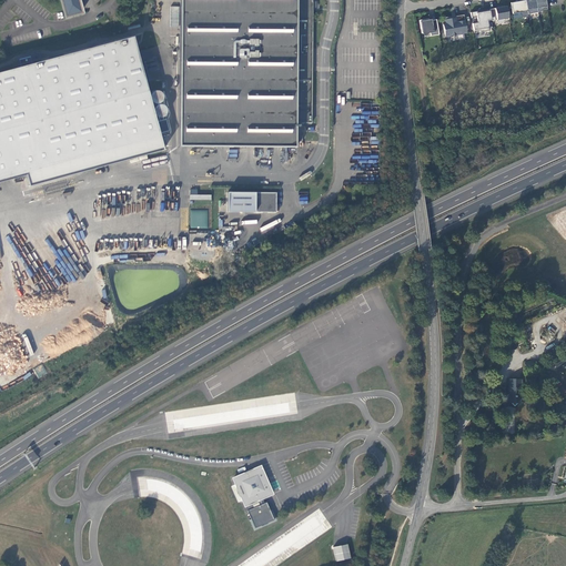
[(80,11),(77,0),(56,0),(59,11),(61,18),(80,11)]
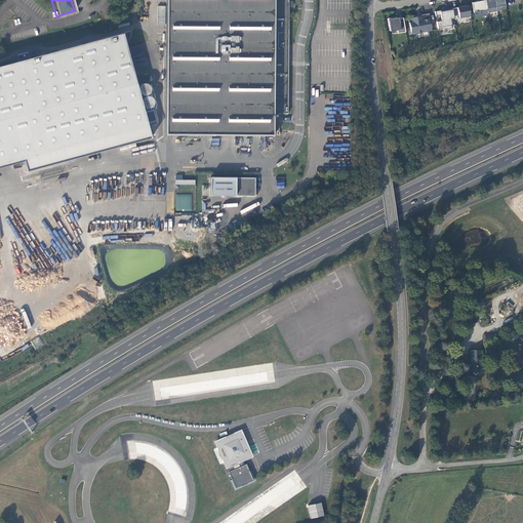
[(166,0),(165,133),(273,134),(274,113),(288,113),(289,0),(166,0)]
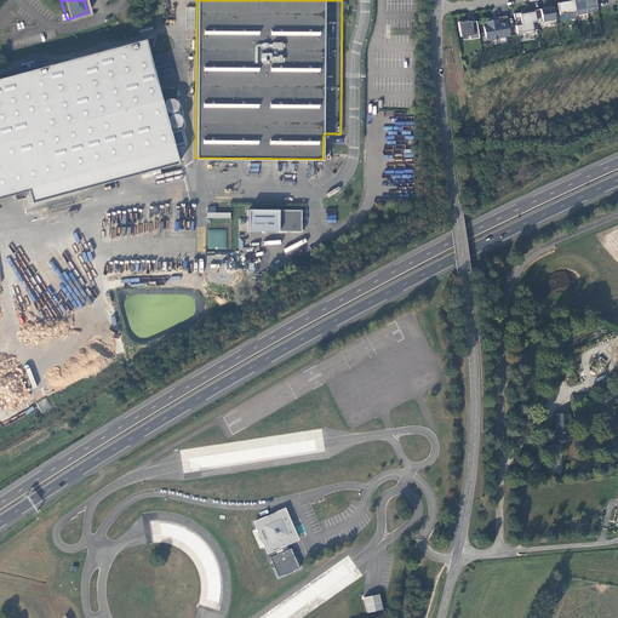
[(579,13),(577,0),(560,0),(562,12),(572,11),(573,17),(579,16),(579,13)]
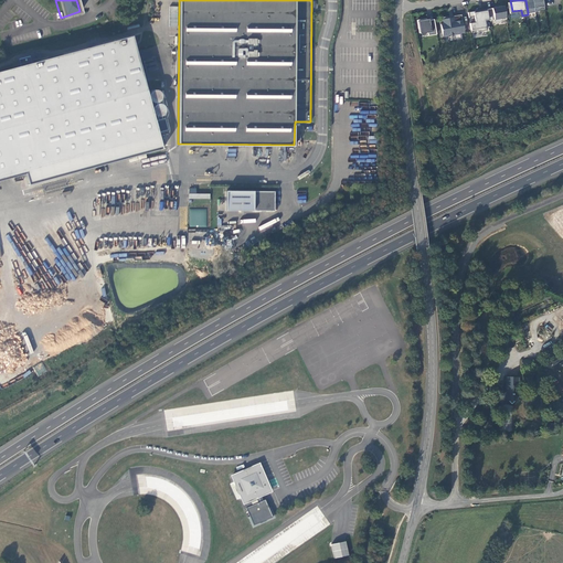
[(526,0),(528,12),(538,11),(534,0),(526,0)]
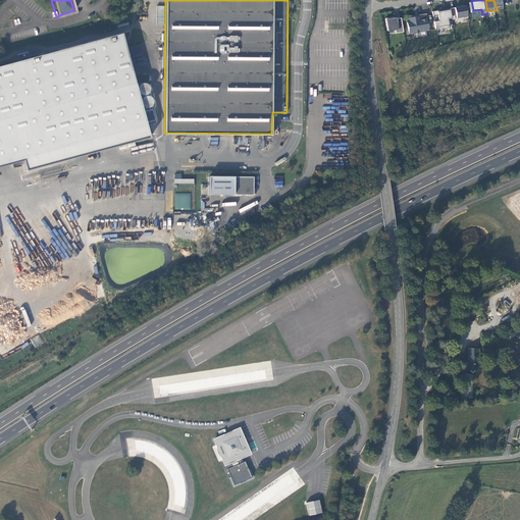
[(494,0),(497,10),(501,9),(500,7),(506,6),(504,0),(494,0)]
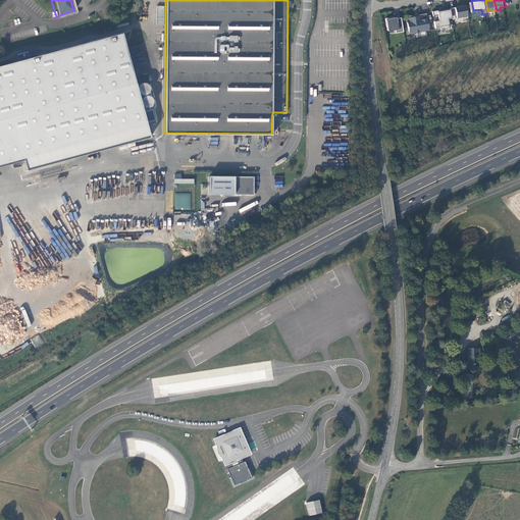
[(470,15),(468,4),(452,6),(454,16),(454,17),(465,15),(465,16),(470,15)]
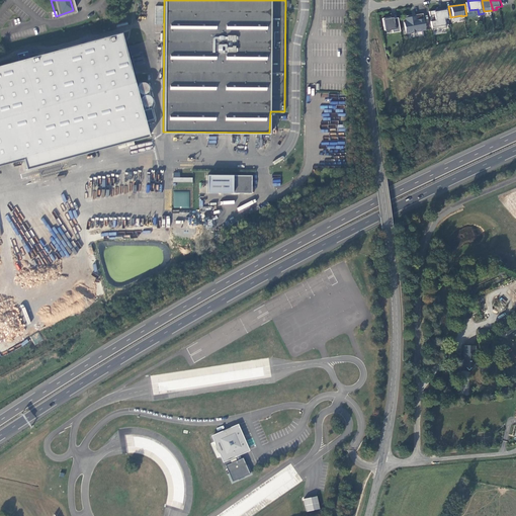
[(448,6),(432,9),(432,14),(437,13),(438,18),(433,19),(435,26),(440,26),(440,27),(448,25),(447,17),(450,16),(448,6)]
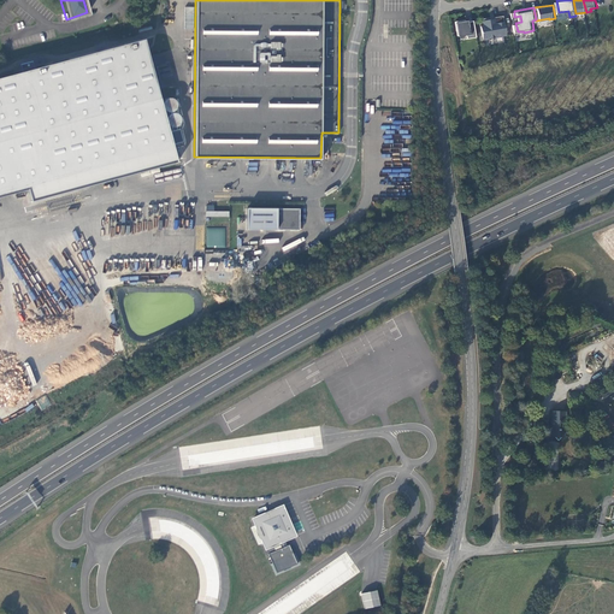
[(506,34),(505,27),(508,27),(506,13),(497,16),(499,18),(494,19),(494,16),(485,17),(486,24),(484,24),(486,37),(506,34)]
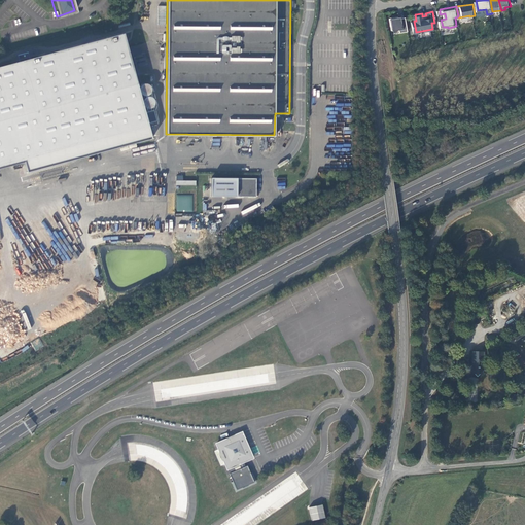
[(403,32),(411,30),(408,16),(404,18),(404,16),(400,16),(400,15),(392,18),(394,29),(395,29),(395,30),(403,29),(403,32)]
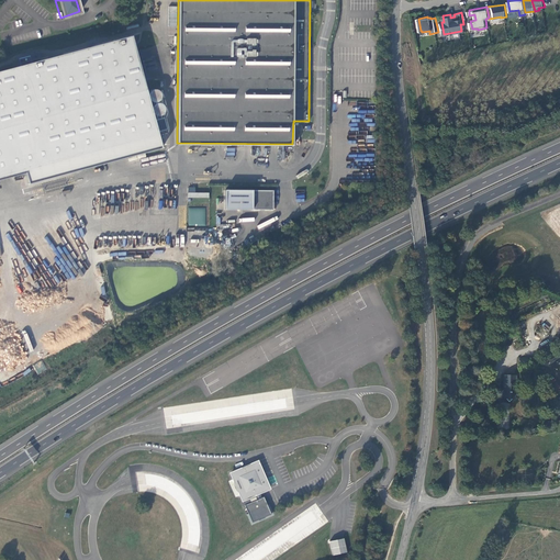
[(33,63),(26,64),(41,118),(26,121),(33,144),(20,148),(26,171),(160,136),(133,35),(33,63)]
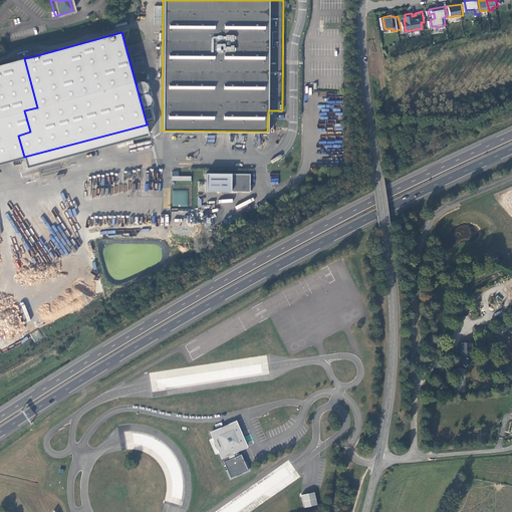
[(19,57),(29,54),(38,52),(37,47),(18,52),(19,57)]
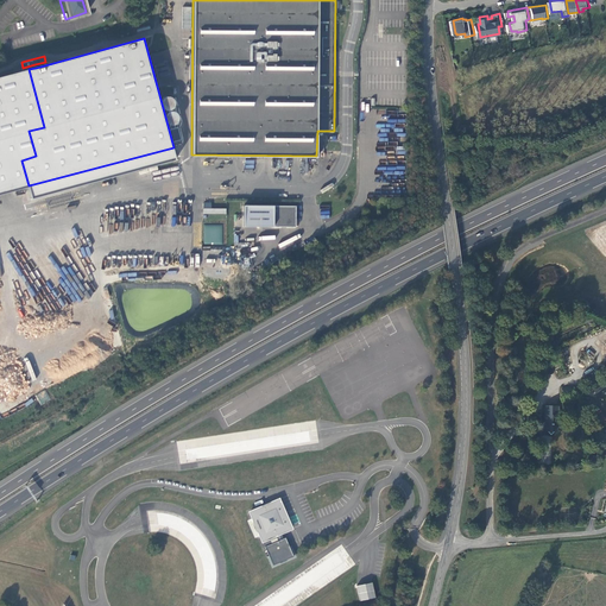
[(29,69),(36,68),(35,64),(23,68),(24,70),(0,76),(0,193),(29,185),(21,161),(36,156),(29,131),(44,127),(29,69)]
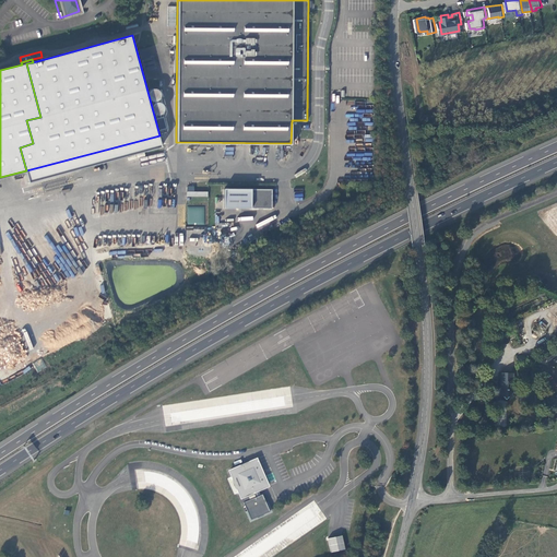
[(160,135),(26,170),(30,182),(163,146),(160,135)]
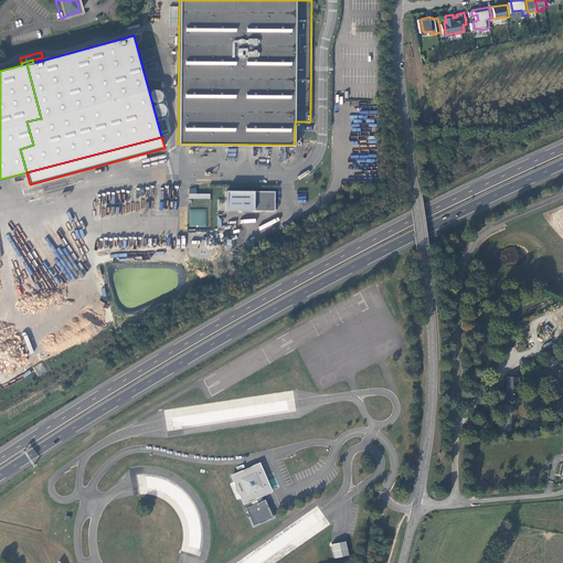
[(212,197),(212,191),(198,191),(199,186),(191,186),(191,195),(212,197)]
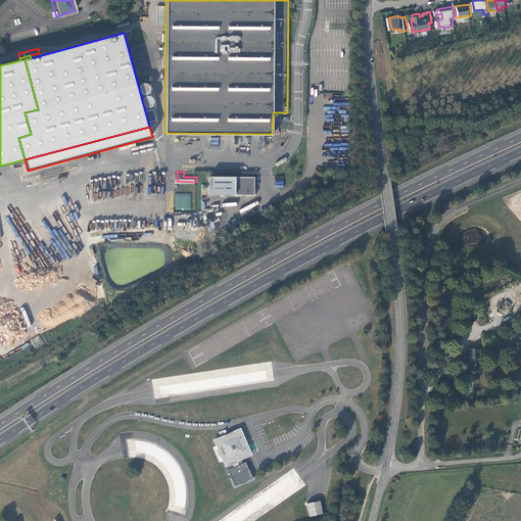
[(212,192),(256,193),(257,175),(212,174),(212,192)]
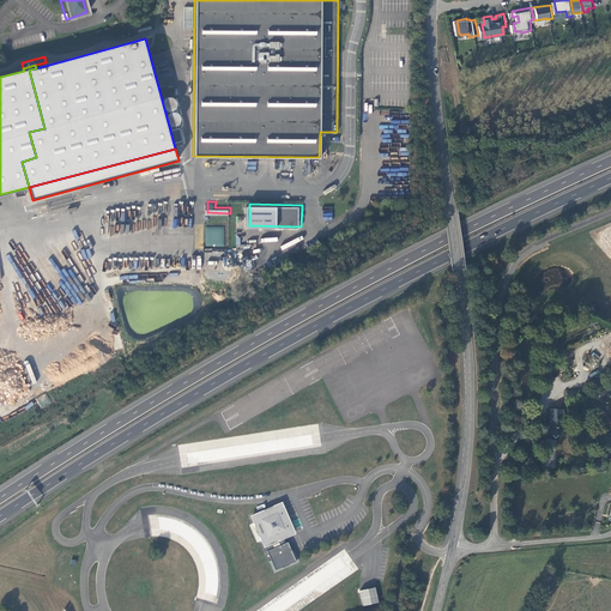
[(209,224),(207,244),(227,244),(227,237),(222,236),(222,229),(213,229),(213,225),(209,224)]
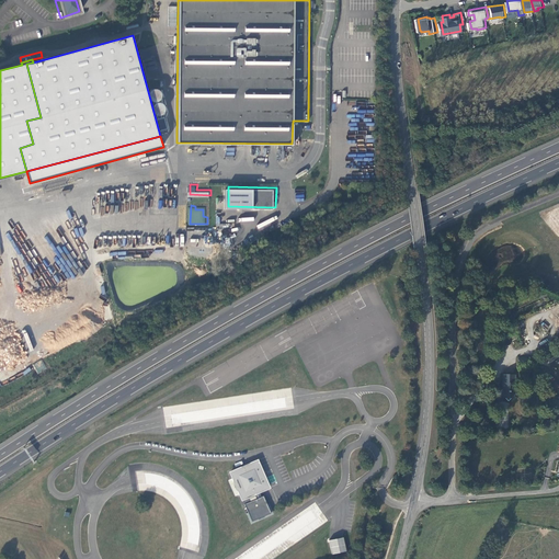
[(83,225),(76,228),(79,236),(87,232),(83,225)]
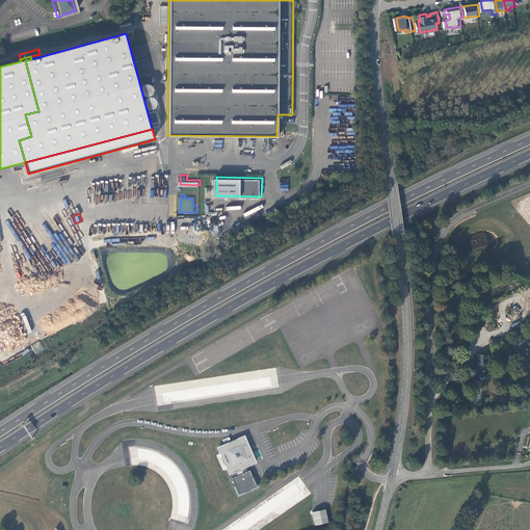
[(215,218),(218,230),(229,227),(227,219),(229,218),(228,214),(215,218)]
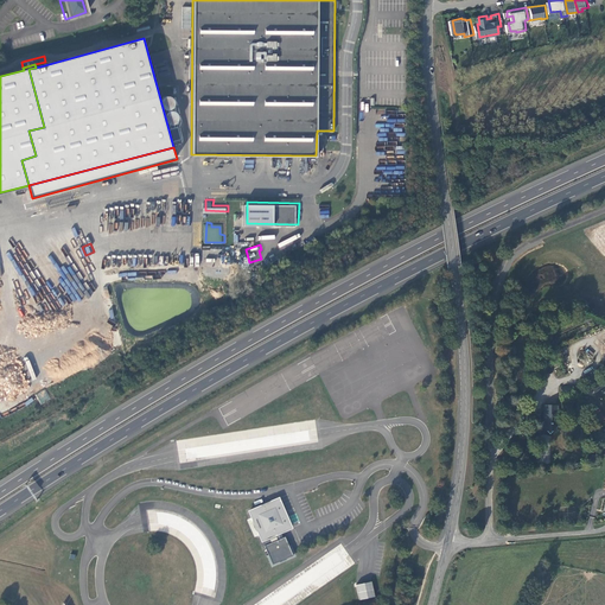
[(247,266),(250,271),(263,263),(261,258),(247,266)]
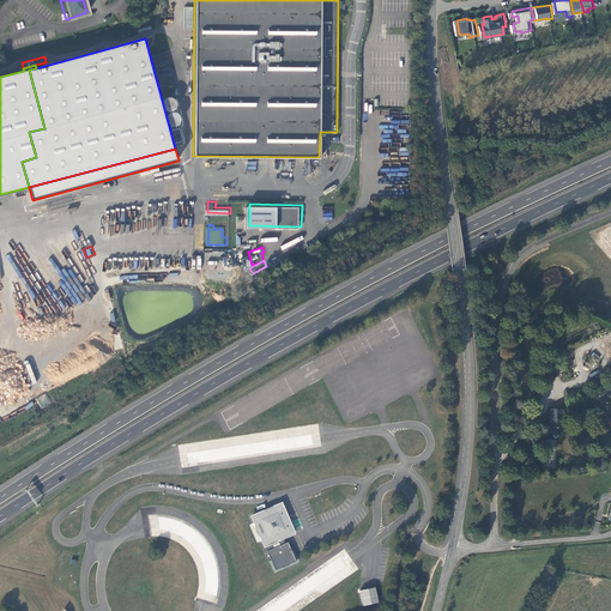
[(47,391),(38,397),(44,405),(53,399),(47,391)]
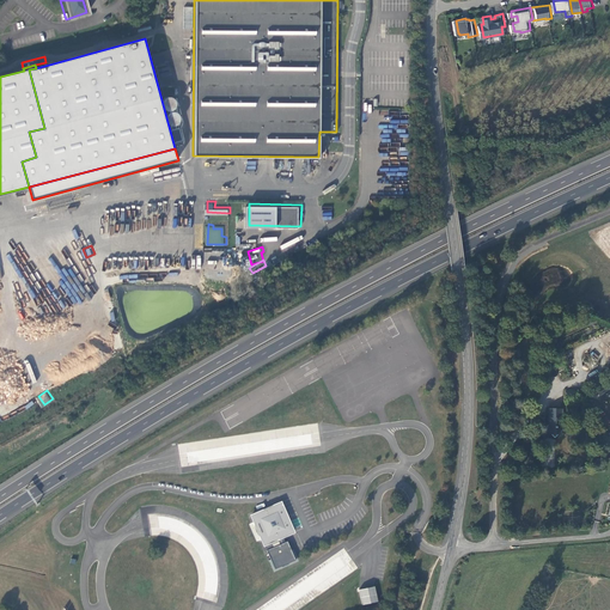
[(550,427),(550,433),(553,433),(556,435),(560,433),(562,433),(562,428),(566,426),(566,416),(565,416),(565,407),(553,407),(551,415),(550,416),(550,422),(548,425),(550,427)]
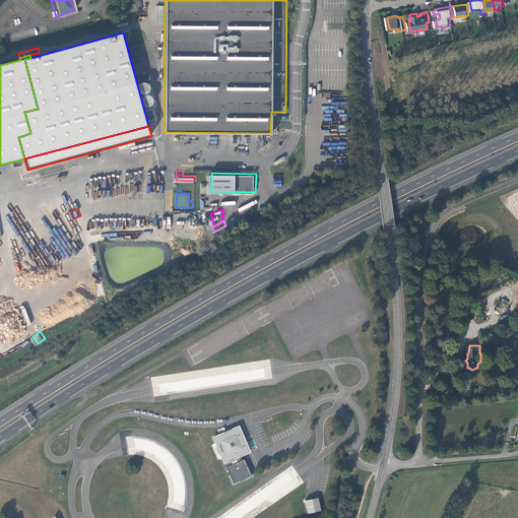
[(215,435),(218,442),(219,442),(220,445),(222,449),(224,452),(222,453),(236,480),(241,478),(242,478),(248,476),(247,475),(253,472),(251,468),(246,457),(242,458),(240,454),(244,452),(251,449),(240,424),(233,428),(234,429),(223,433),(222,432),(215,435)]
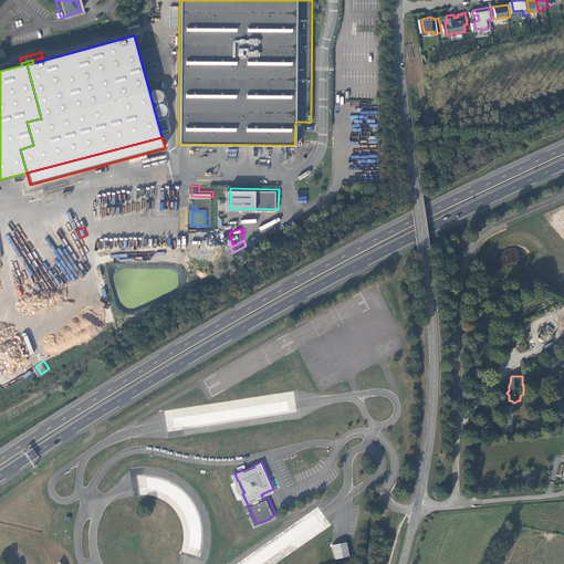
[(337,557),(352,554),(348,540),(334,543),(337,557)]
